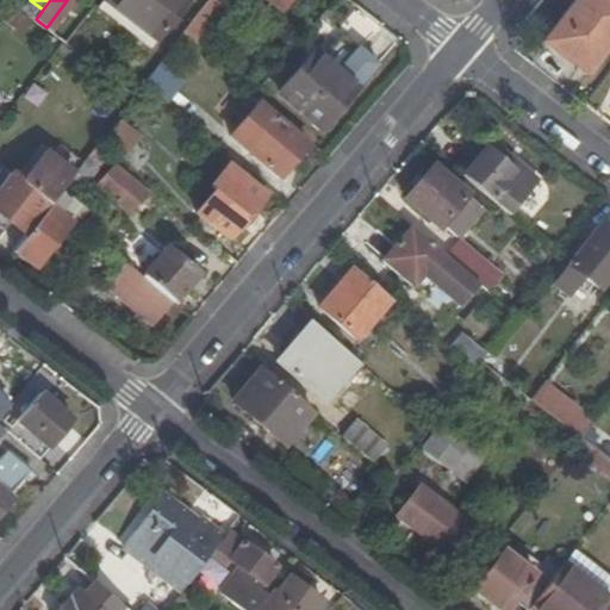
[(150,48),(186,0),(103,0),(99,6),(150,48)]
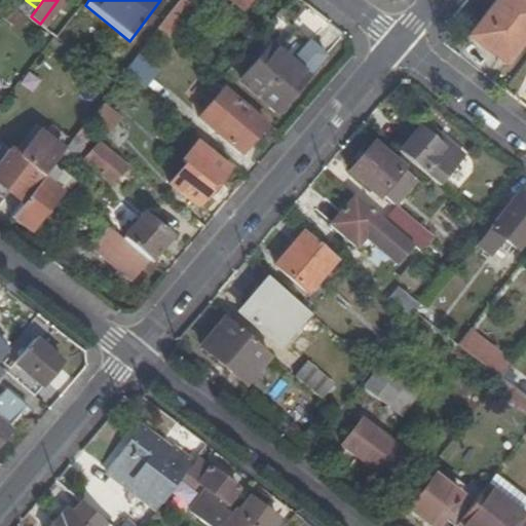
[(199,0),(180,0),(157,29),(168,38),(199,0)]
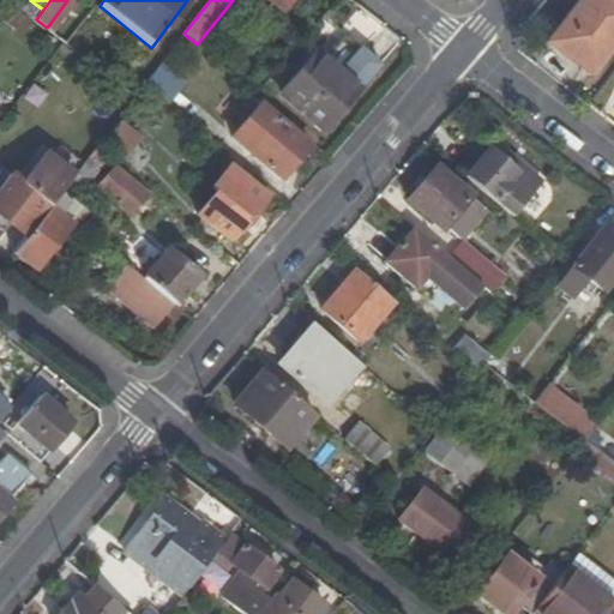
[(292,0),(269,0),(284,11),(292,0)]
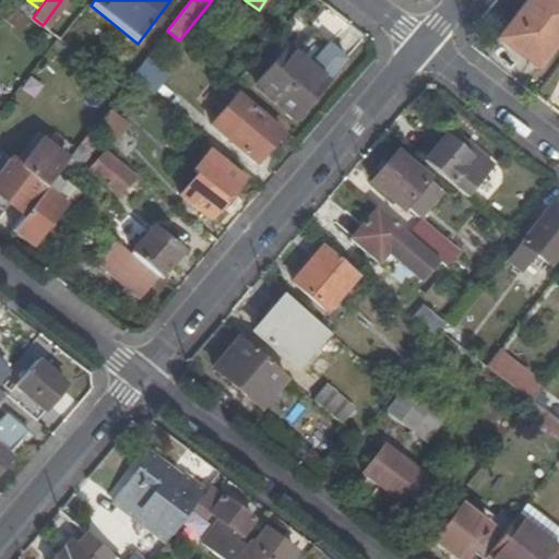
[(537,69),(558,40),(558,0),(527,0),(498,38),(537,69)]
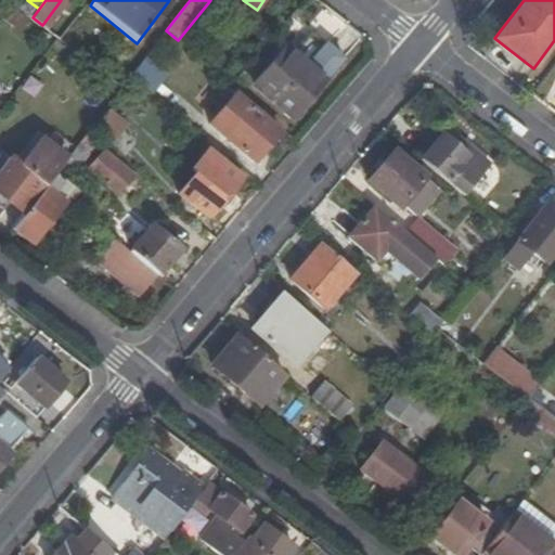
[(29,20),(13,8),(2,21),(20,34),(29,20)]
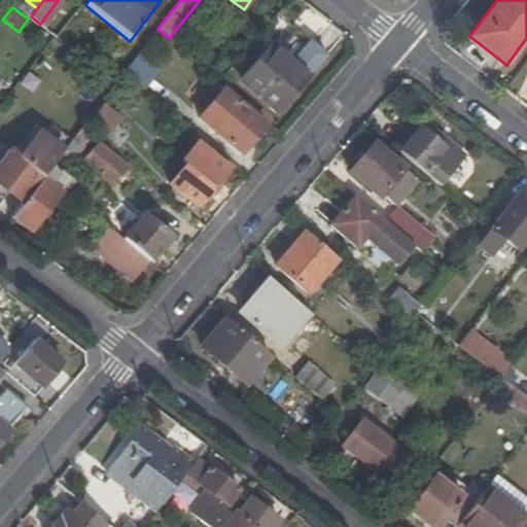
[(278,110),(309,76),(272,44),(242,79),(278,110)]
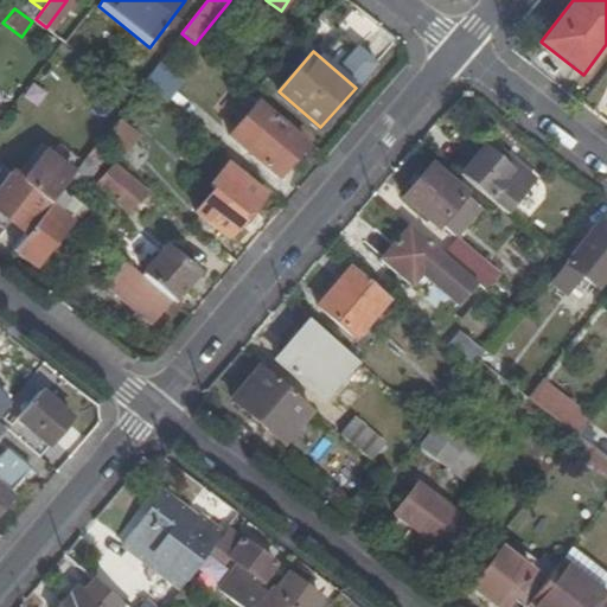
[(161,61),(145,82),(168,102),(186,81),(161,61)]
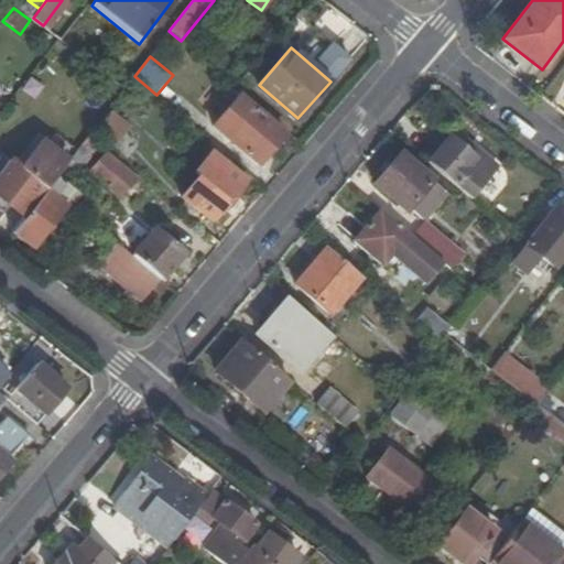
[(240,94),(213,126),(259,164),(285,133),(240,94)]
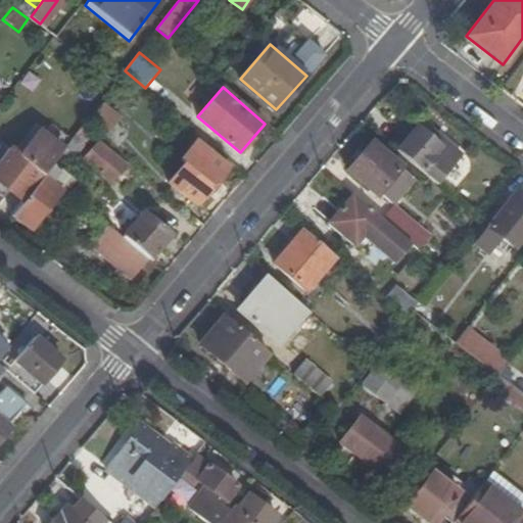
[(104,137),(121,117),(102,101),(86,121),(104,137)]
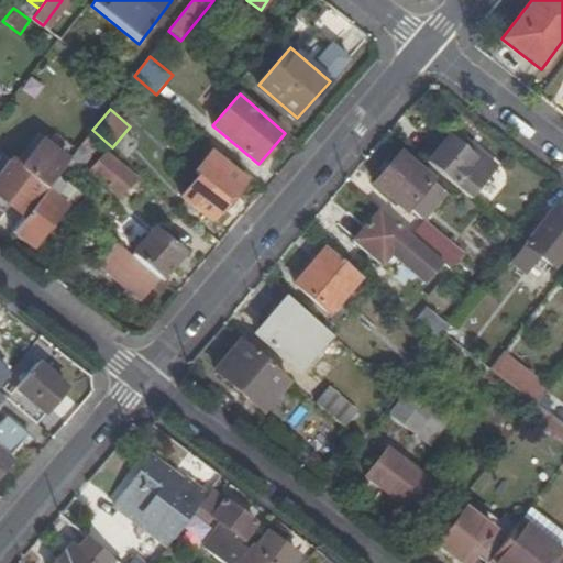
[(101,140),(91,131),(56,176),(67,184),(101,140)]
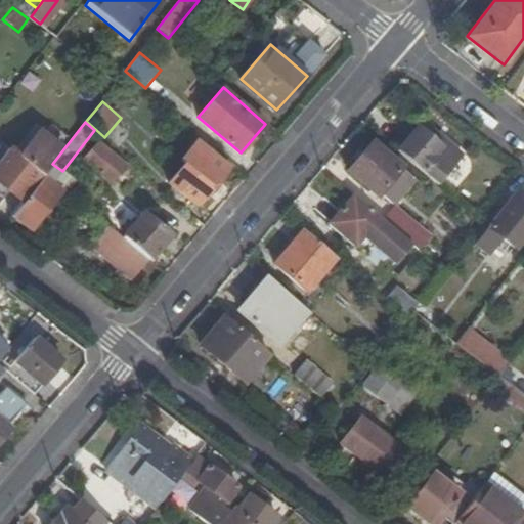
[(420,124),(417,128),(439,145),(442,141),(420,124)]
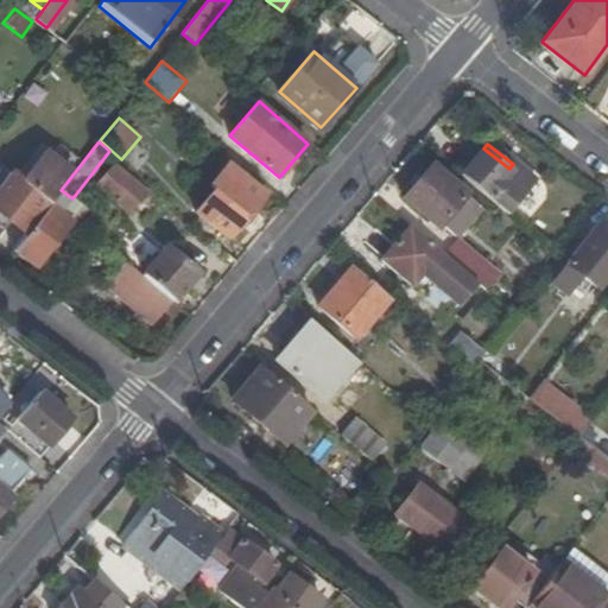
[(483,149),(462,176),(508,215),(534,181),(513,164),(510,169),(483,149)]
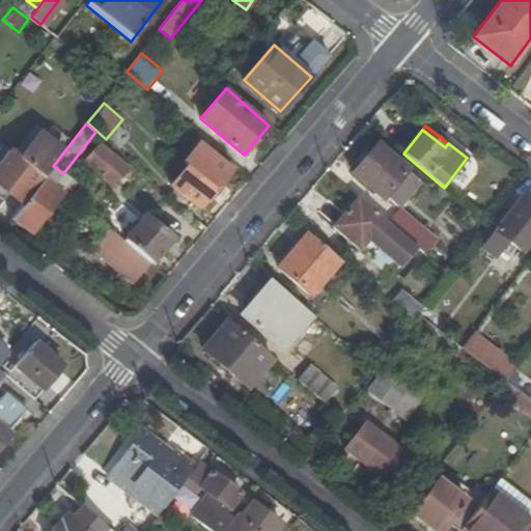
[(113,186),(129,167),(101,142),(85,160),(113,186)]
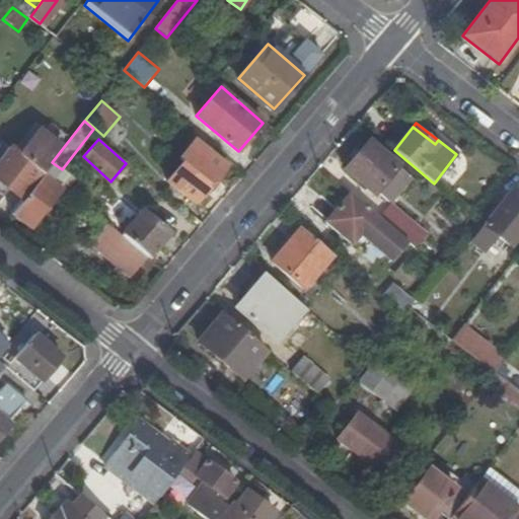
[(0,180),(23,199),(44,173),(0,140),(0,180)]
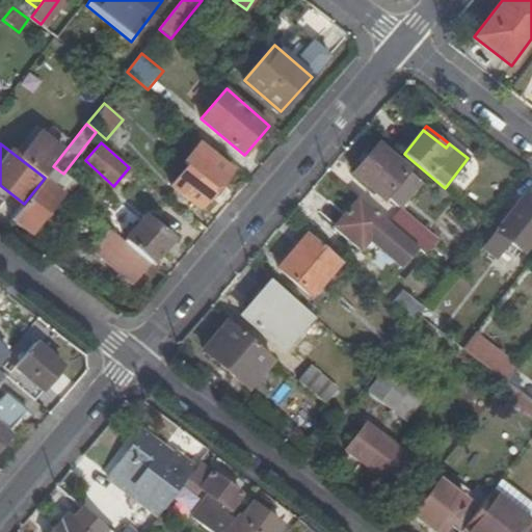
[(409,184),(415,177),(377,145),(353,174),(383,198),(401,177),(409,184)]
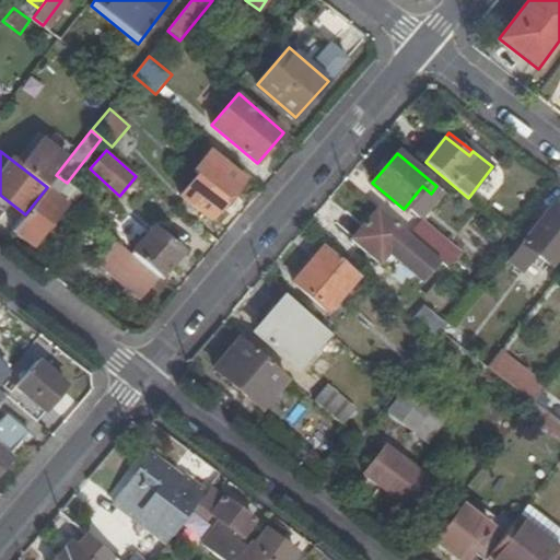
[(182,194),(211,218),(244,178),(216,154),(182,194)]
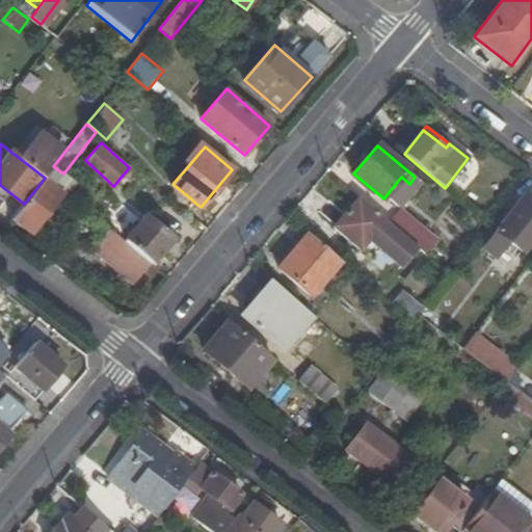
[(63,174),(53,166),(46,176),(52,180),(56,183),(63,174)]
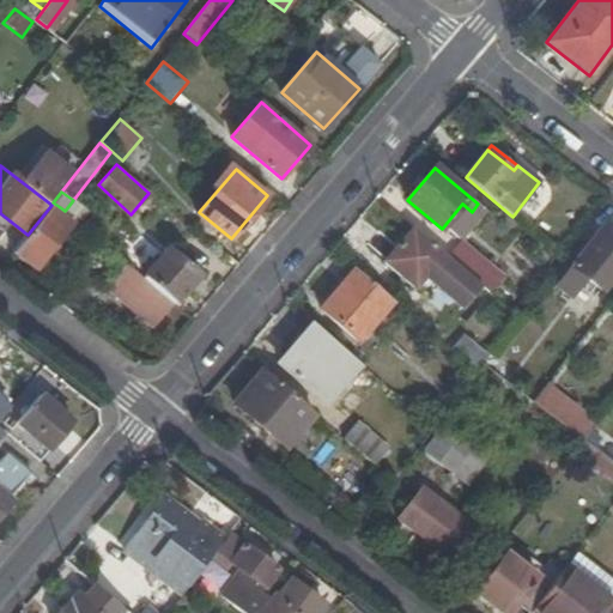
[(56,212),(60,207),(53,202),(52,205),(28,235),(14,253),(36,268),(71,224),(56,212)]
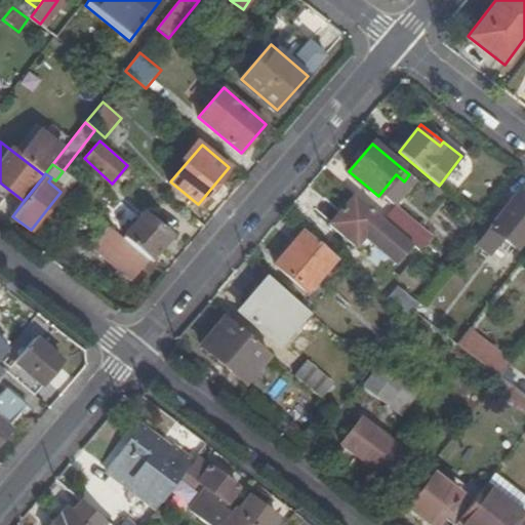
[(524,237),(524,197),(518,193),(476,246),(490,257),(505,240),(516,249),(524,237)]
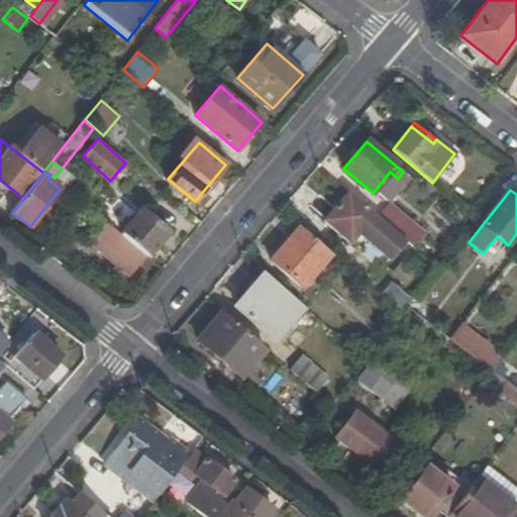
[(382,220),(349,192),(324,220),(351,243),(359,234),(389,259),(406,239),(382,220)]
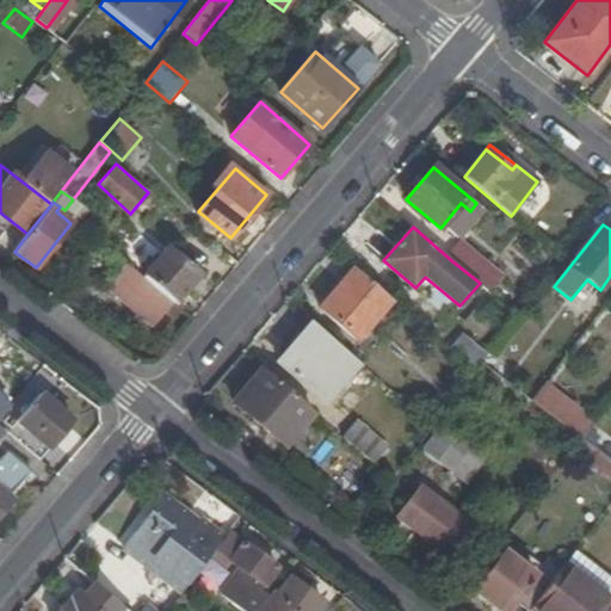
[(144,276),(174,302),(201,270),(171,244),(144,276)]
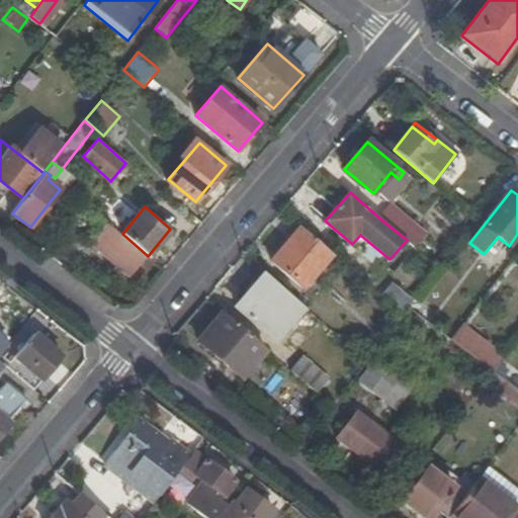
[(407,240),(413,246),(424,232),(395,206),(382,221),(407,240)]
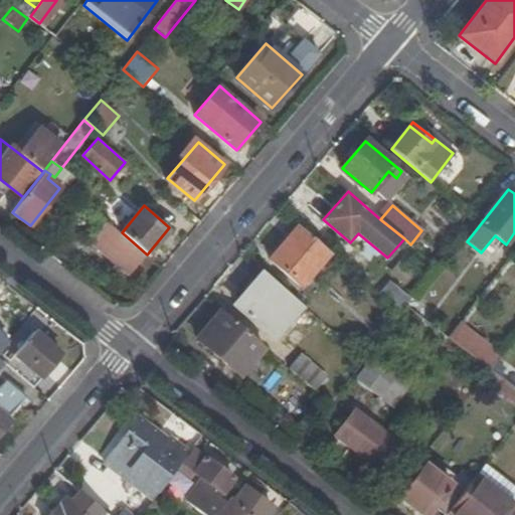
[(131,275),(147,254),(122,232),(105,218),(90,238),(131,275)]
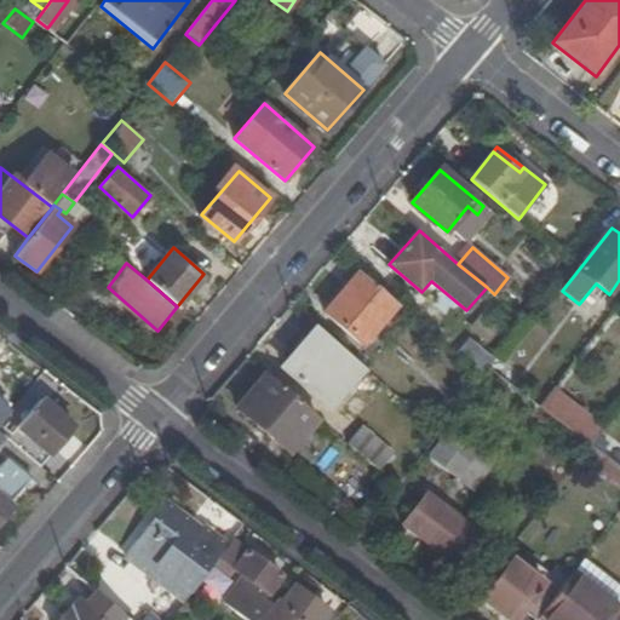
[(397,304),(359,271),(325,311),(363,344),(397,304)]
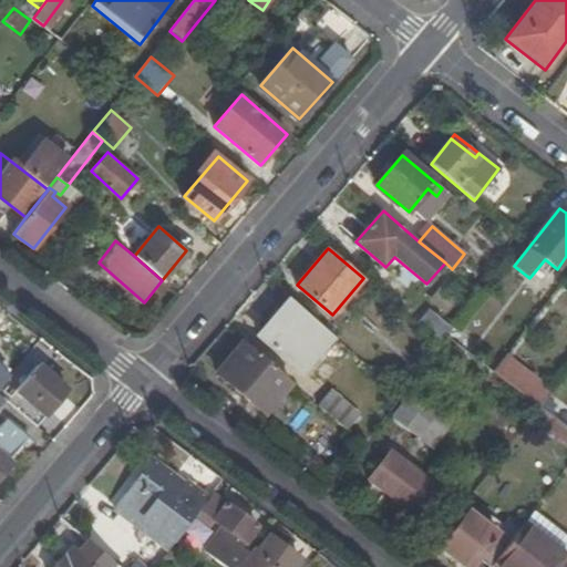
[(291,299),(274,319),(282,327),(300,306),(291,299)]
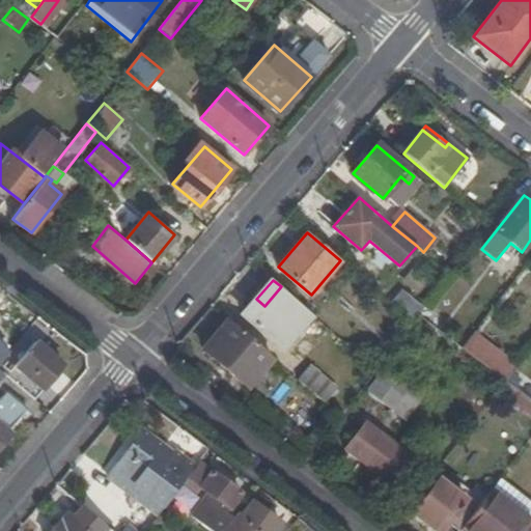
[(282,347),(312,313),(281,286),(264,306),(256,299),(243,314),(282,347)]
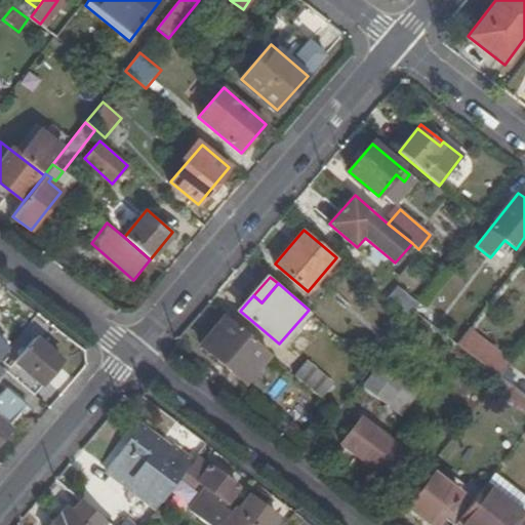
[(414,311),(419,306),(401,289),(398,286),(396,289),(394,291),(387,300),(409,319),(414,311)]
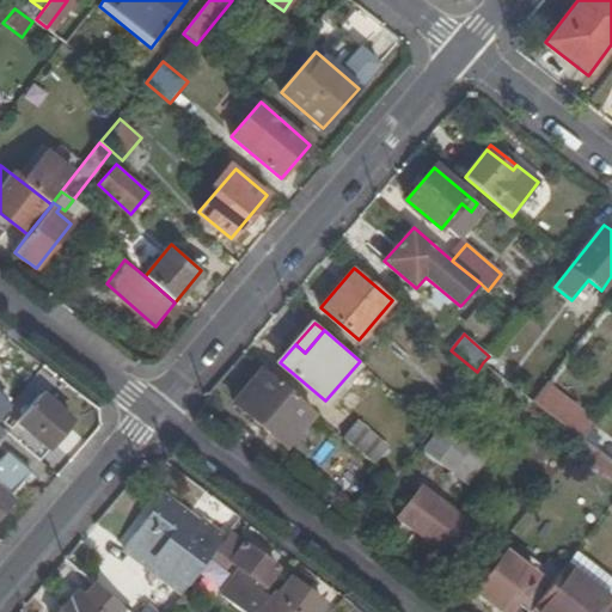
[(313,409),(263,367),(236,399),(283,442),(313,409)]
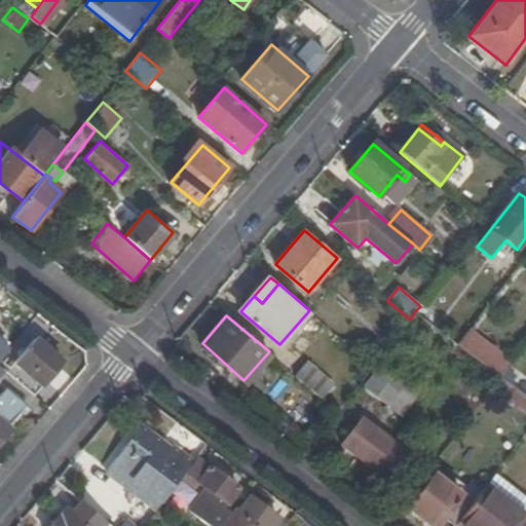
[(457,344),(500,377),(508,369),(464,335),(457,344)]
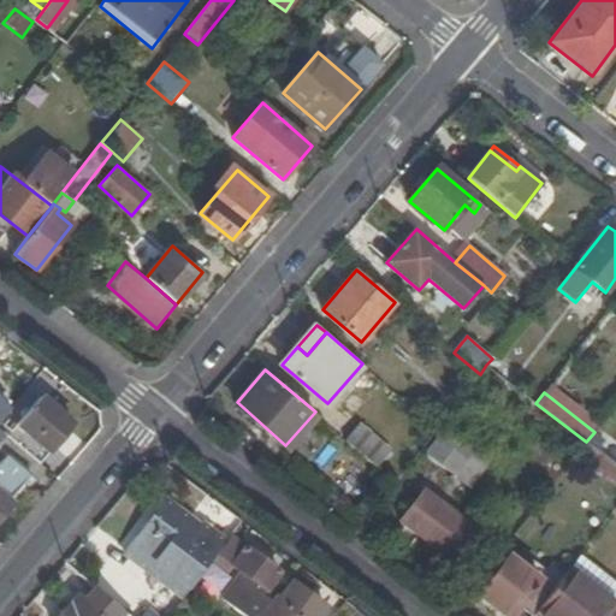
[(6,436),(16,444),(39,463),(72,425),(41,397),(6,436)]
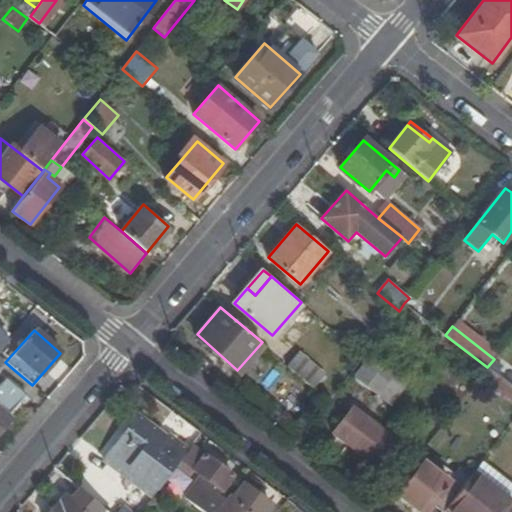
[(287,365),(312,386),(324,373),(299,351),(287,365)]
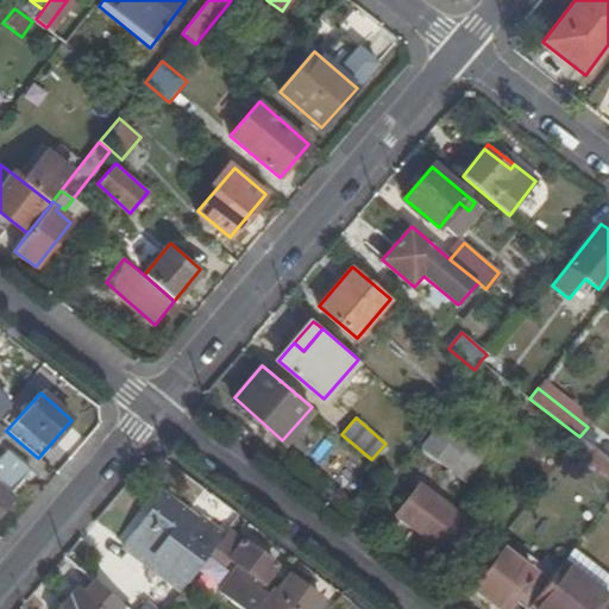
[(441,420),(419,450),(465,484),(487,456),(441,420)]
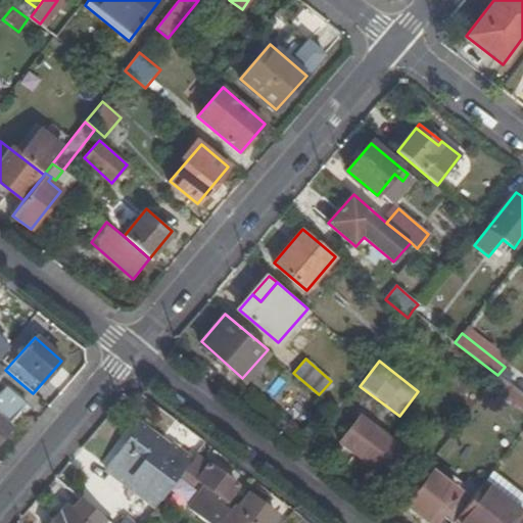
[(497,375),(505,381),(511,373),(505,367),(497,375)]
